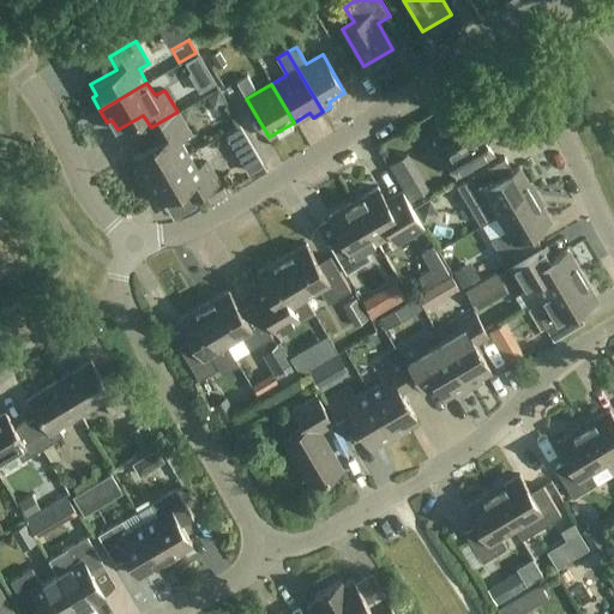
[(218,90),(205,97),(214,109),(226,102),(218,90)]
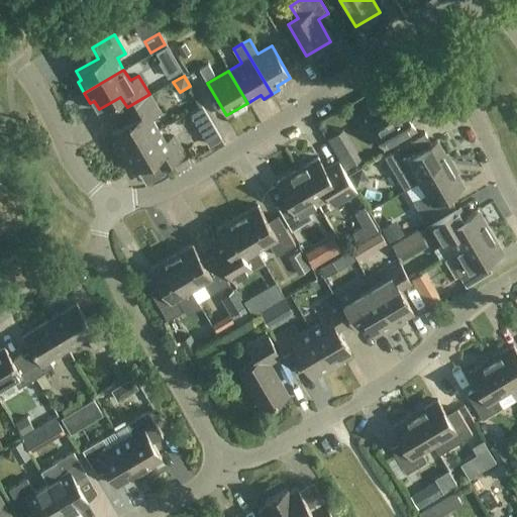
[(404,121),(426,108),(412,85),(378,105),(386,119),(372,127),(384,147),(410,132),(404,121)]
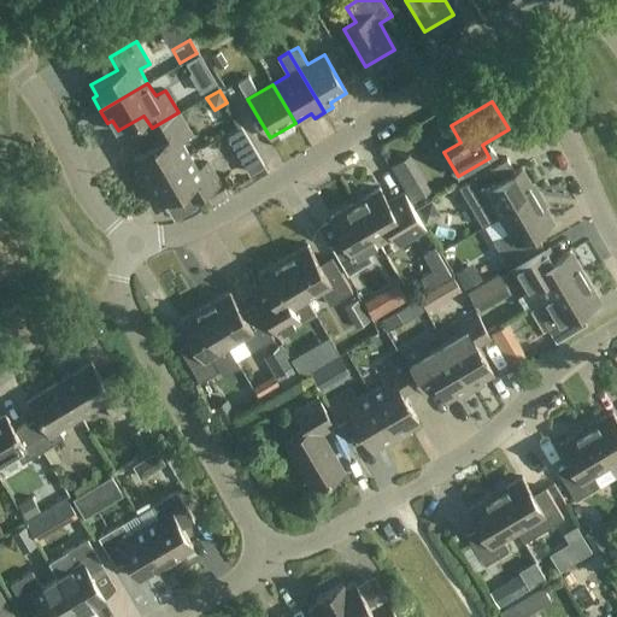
[(142,182),(189,154),(181,141),(191,135),(178,112),(152,128),(159,142),(134,157),(139,166),(135,169),(142,182)]
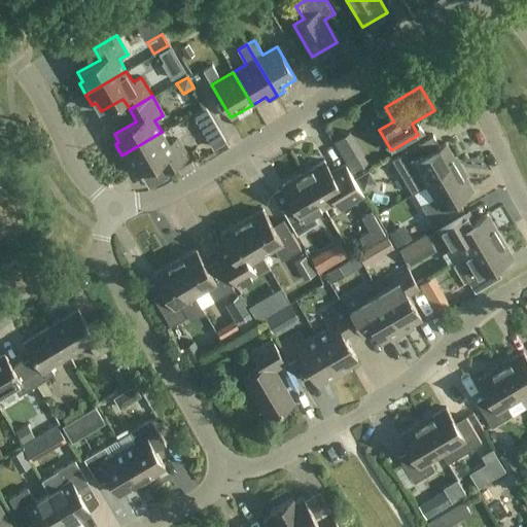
[(162,132),(121,155),(128,166),(132,164),(137,173),(159,161),(165,172),(188,159),(177,138),(168,143),(162,132)]
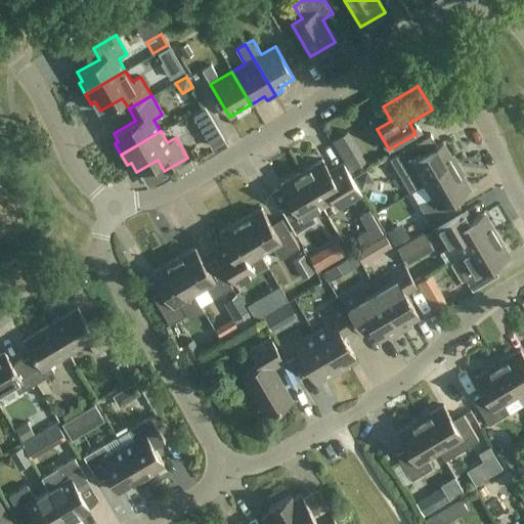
[(425,183),(455,165),(442,142),(427,151),(421,140),(395,156),(407,176),(417,170),(425,183)]
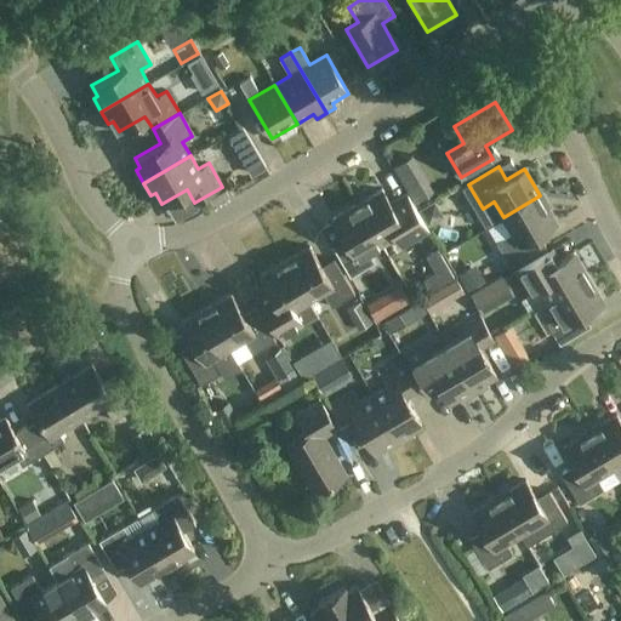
[(357,204),(381,243),(394,235),(400,246),(425,233),(406,201),(393,209),(382,189),(357,204)]
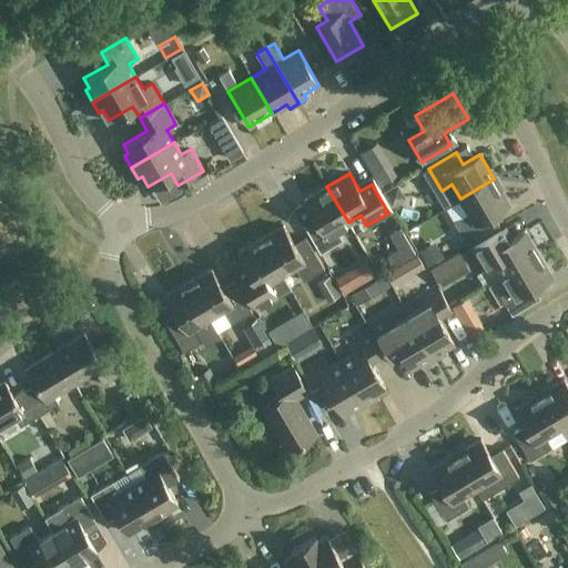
[(494,179),(460,199),(468,212),(453,222),(466,245),(499,225),(493,213),(509,203),(494,179)]
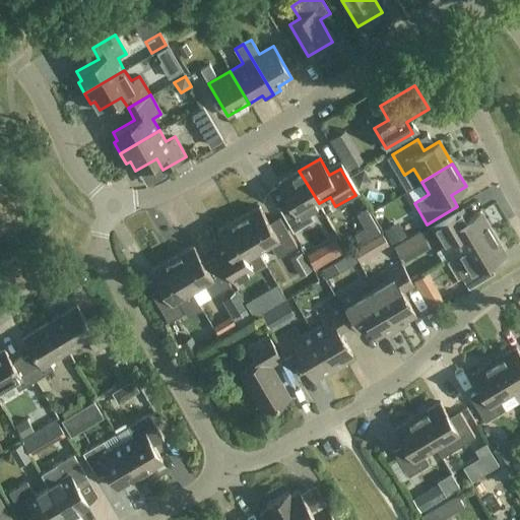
[(364,168),(350,176),(358,189),(372,181),(364,168)]
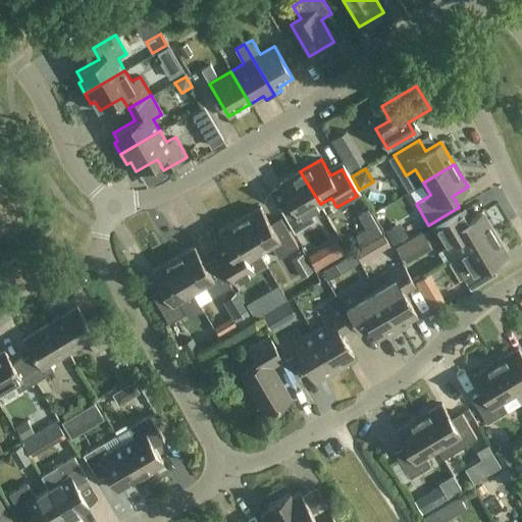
[(320,204),(300,171),(279,184),(290,200),(278,207),(294,232),(315,220),(309,211),(320,204)]
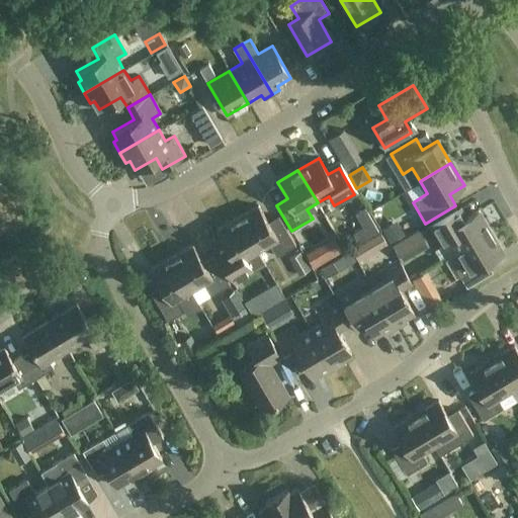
[(237,218),(257,251),(268,244),(276,256),(295,245),(278,216),(268,223),(258,205),(237,218)]
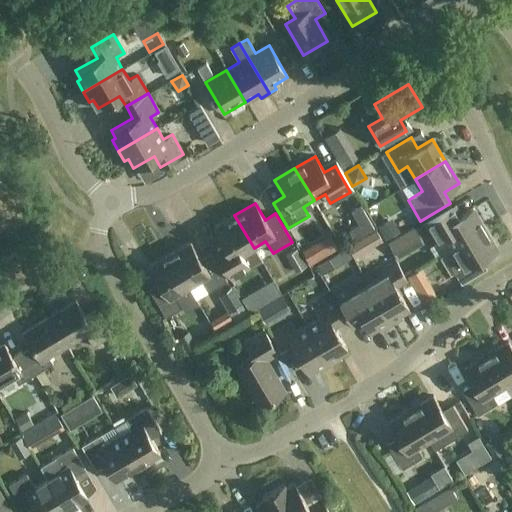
[(452,247),(485,228),(473,207),(456,217),(450,207),(424,222),(431,233),(440,227),(452,247)]
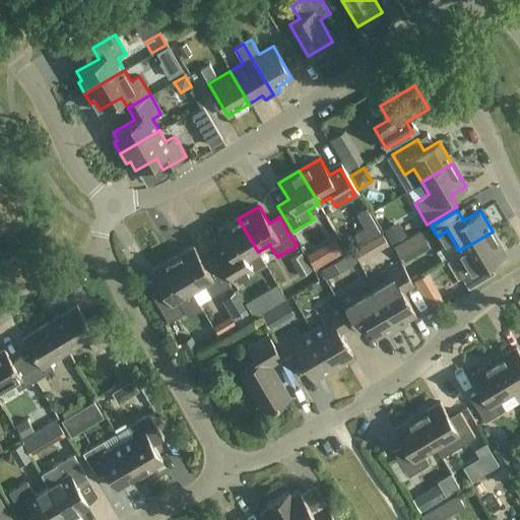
[(258,252),(238,218),(217,231),(228,248),(216,254),(234,282),(253,271),(246,259),(258,252)]
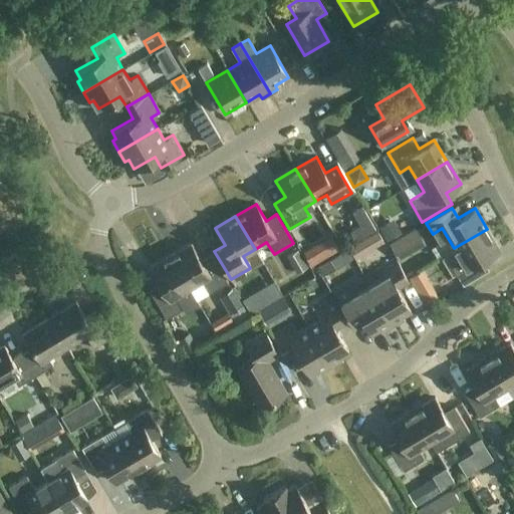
[(393,218),(378,227),(388,240),(402,232),(393,218)]
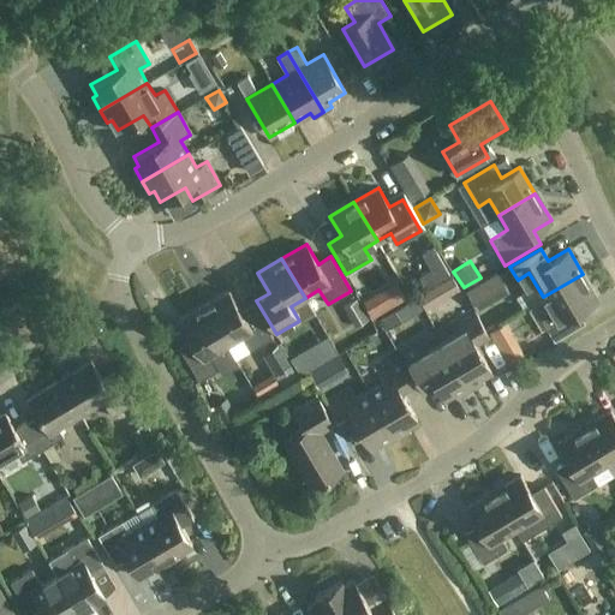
[(442,262),(419,276),(425,287),(449,274),(442,262)]
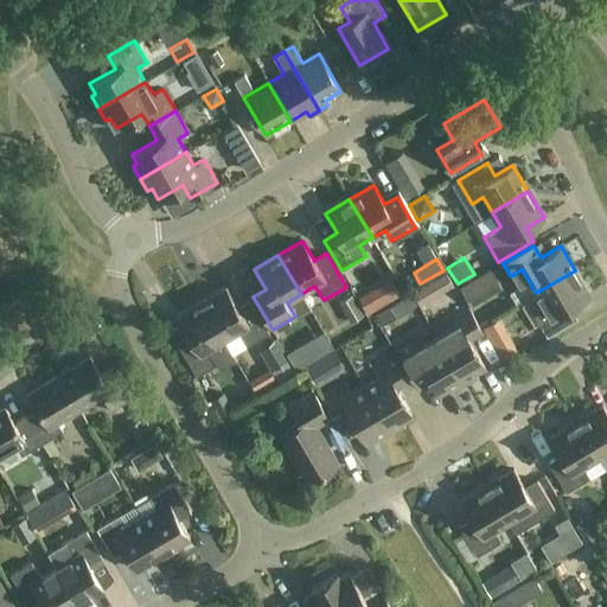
[(491,268),(459,287),(471,307),(503,287),(491,268)]
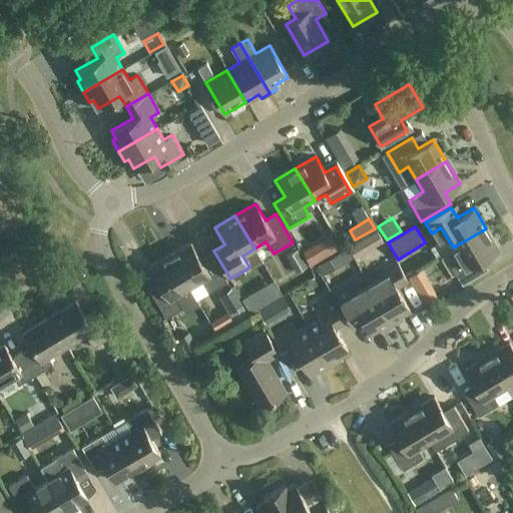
[(376,228),(364,235),(372,247),(384,240),(376,228)]
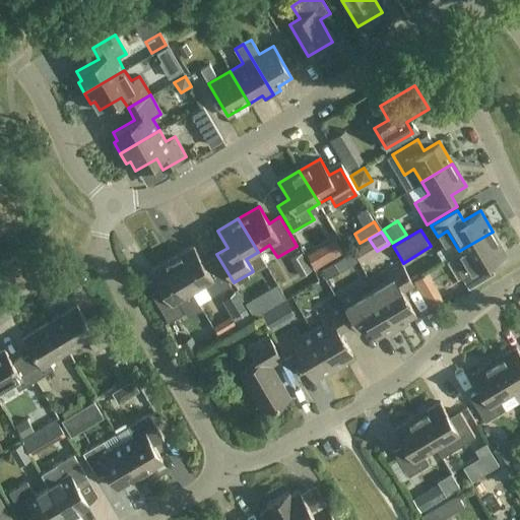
[(493,232),(459,251),(466,262),(456,268),(468,288),(495,272),(488,262),(505,252),(493,232)]
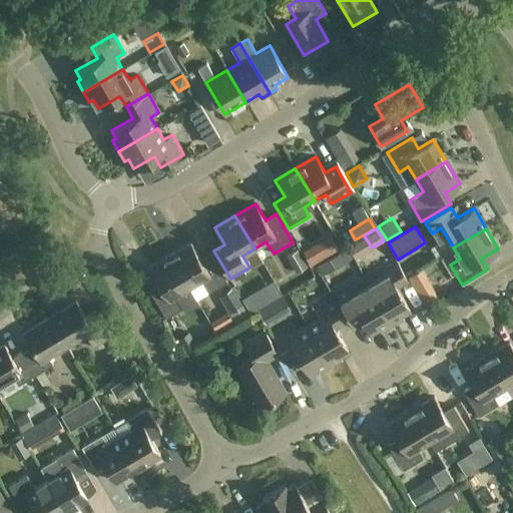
[(169,254),(189,288),(200,281),(208,293),(227,281),(210,252),(200,259),(190,242),(169,254)]
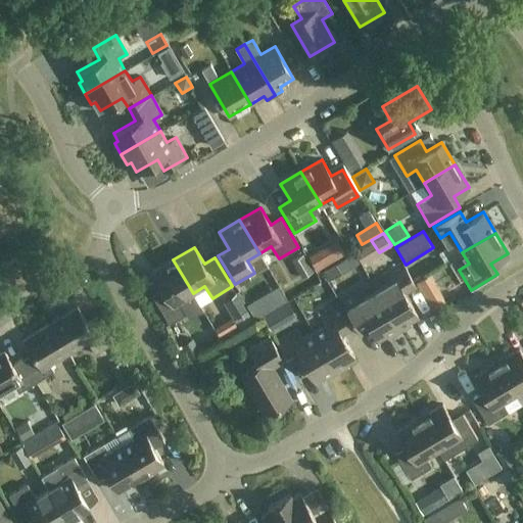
[(321,252),(310,258),(316,270),(328,263),(321,252)]
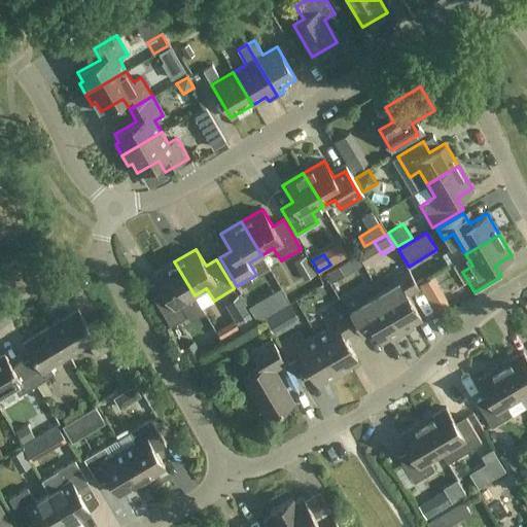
[(293,264),(304,280),(315,273),(305,256),(293,264)]
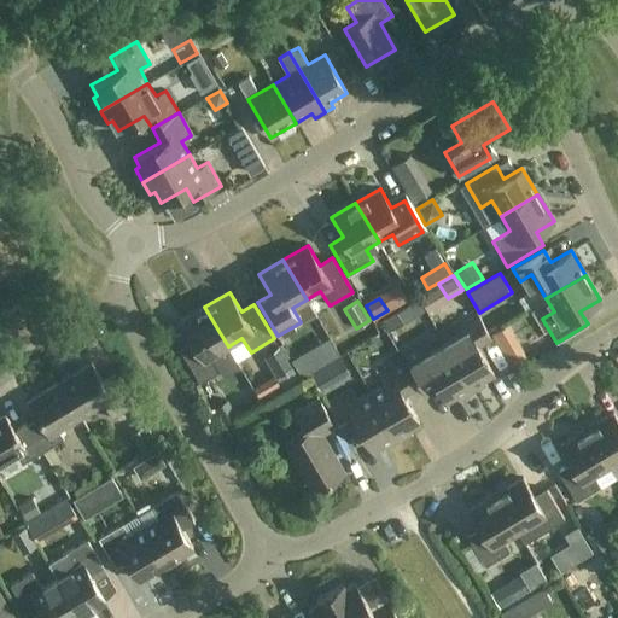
[(228,347),(204,307),(180,321),(192,340),(179,349),(199,383),(223,369),(214,355),(228,347)]
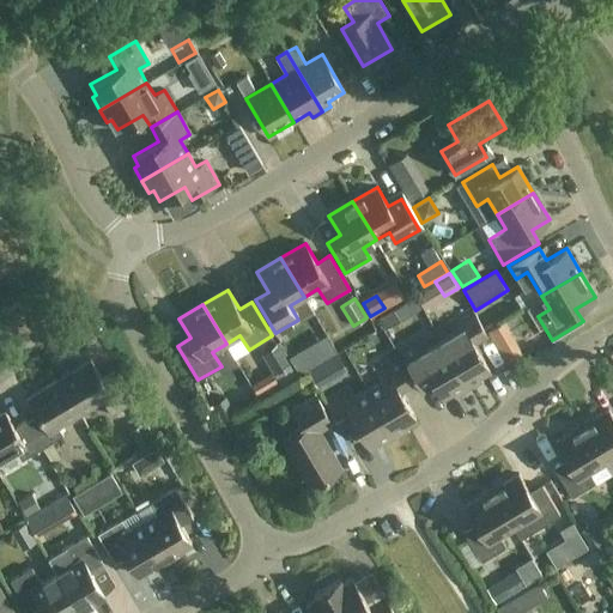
[(441,340),(468,387),(481,378),(479,375),(490,369),(474,344),(487,335),(472,309),(449,322),(455,332),(441,340)]
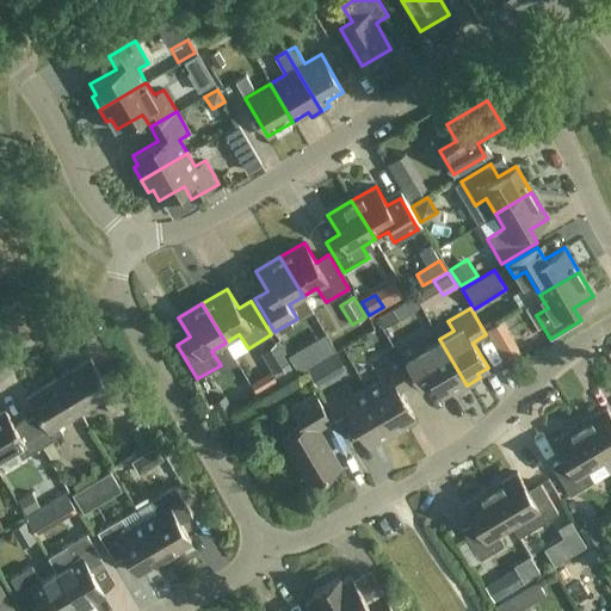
[(506,309),(487,318),(506,357),(525,347),(506,309)]
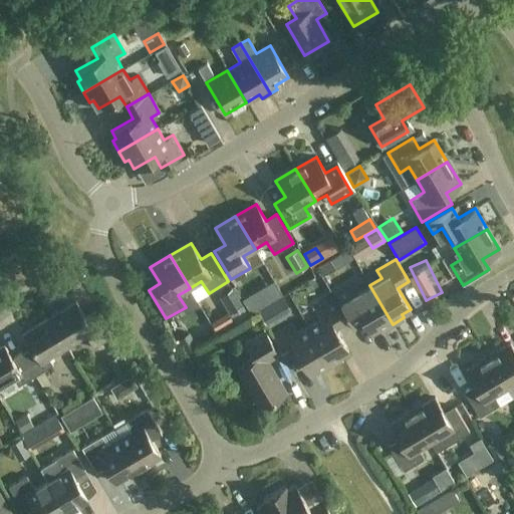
[(393,324),(369,285),(358,291),(353,283),(334,294),(348,317),(358,310),(371,332),(380,327),(382,330),(393,324)]
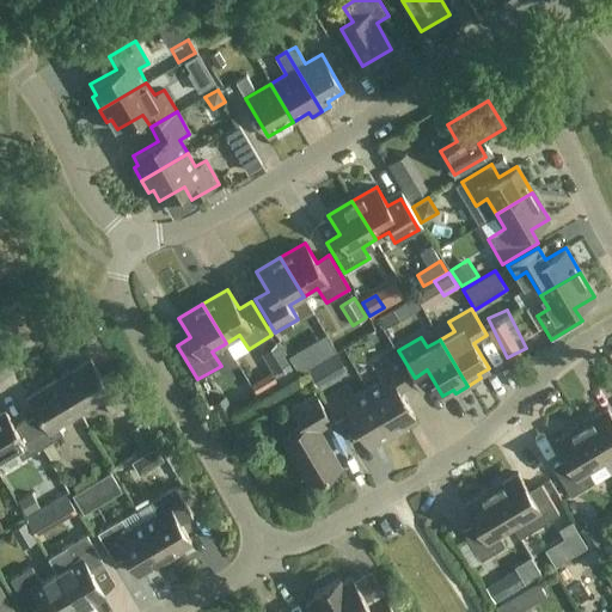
[(289,365),(276,342),(259,352),(273,374),(289,365)]
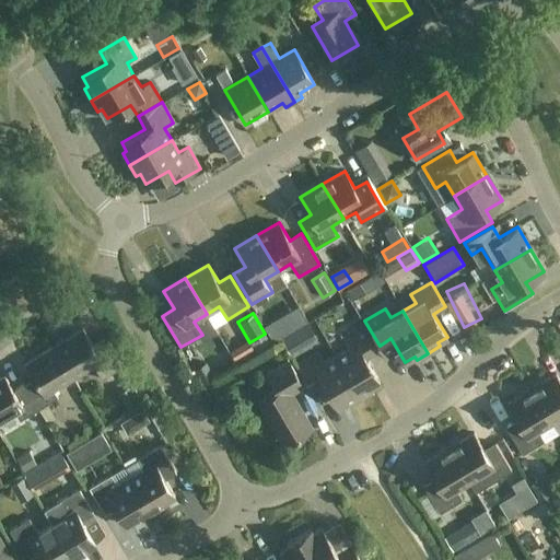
[(336,356),(361,398),(372,392),(370,387),(380,382),(365,359),(377,351),(363,327),(342,339),(348,348),(336,356)]
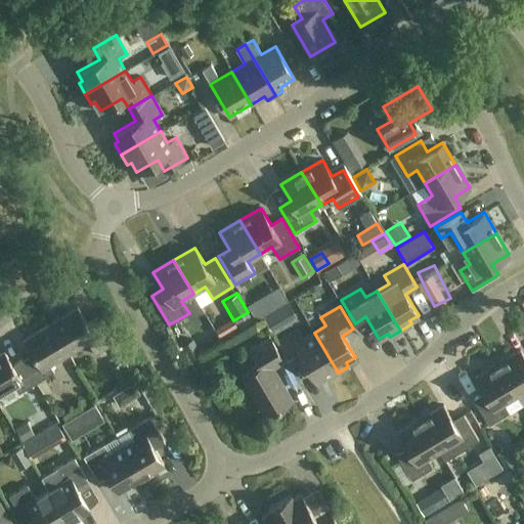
[(50,323),(69,353),(87,342),(94,354),(113,344),(95,315),(85,321),(77,307),(50,323)]
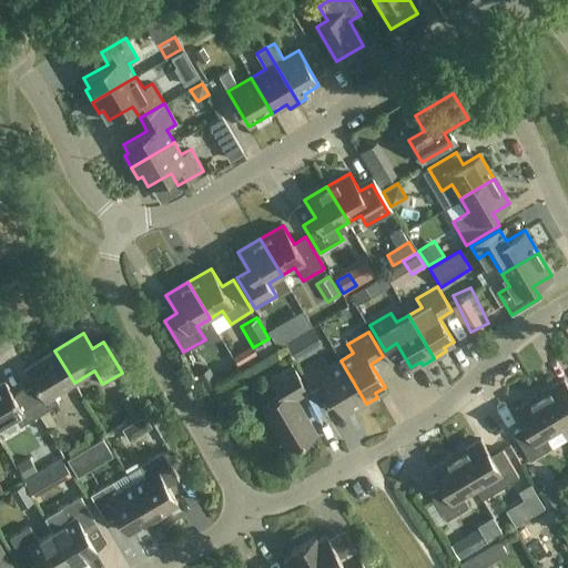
[(24,391),(39,415),(58,403),(53,396),(74,383),(54,351),(26,367),(36,384),(24,391)]
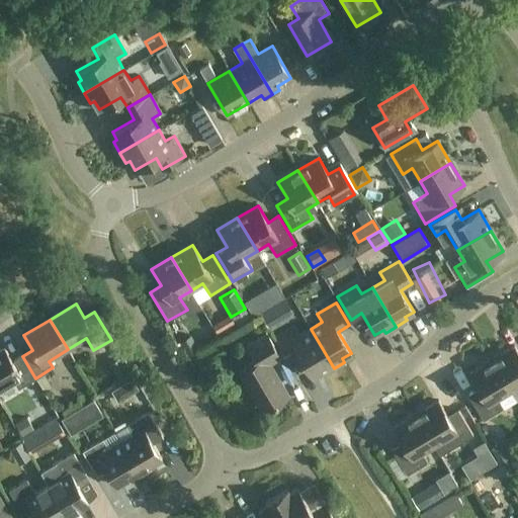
[(334,368),(311,329),(299,336),(294,327),(275,339),(288,361),(299,354),(313,376),(321,371),(323,374),(334,368)]
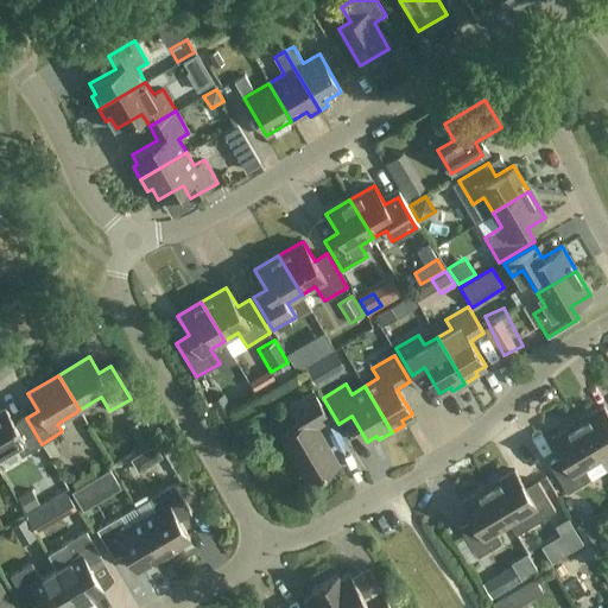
[(309,481),(339,464),(316,426),(329,418),(314,392),(290,405),(301,423),(280,435),(309,481)]
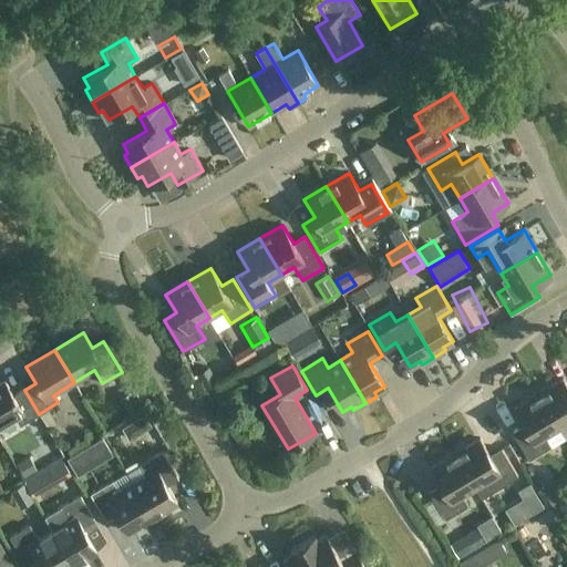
[(416,366),(406,371),(421,392),(431,387),(416,366)]
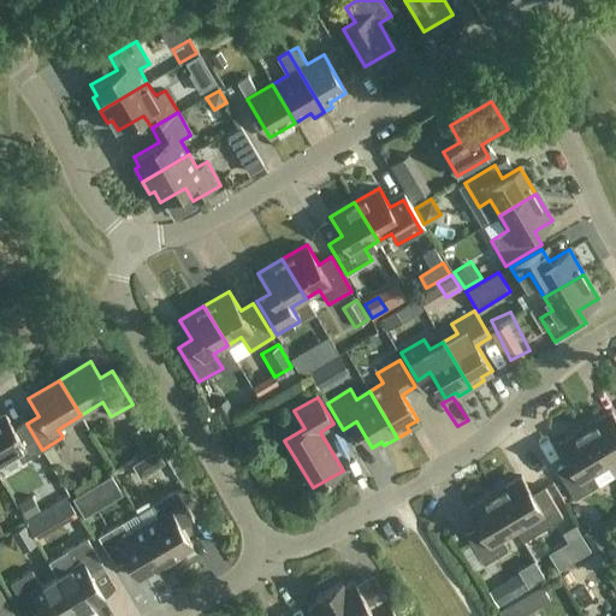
[(213,407),(223,424),(237,415),(226,398),(213,407)]
